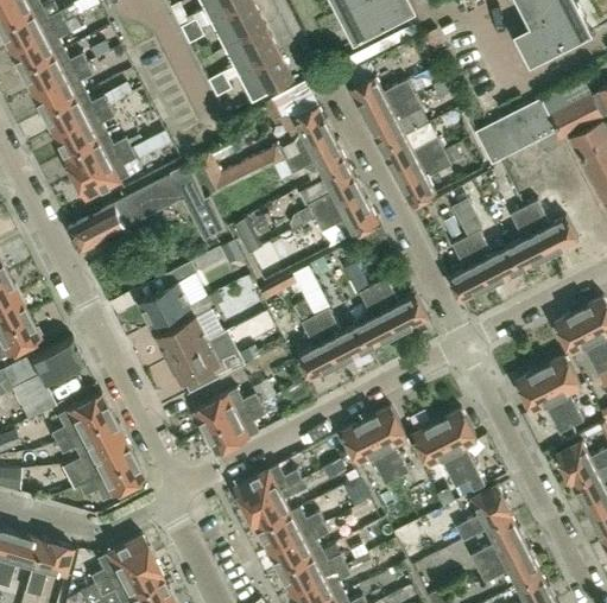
[(2,0),(0,1),(0,29),(32,13),(42,7),(37,0),(2,0)]
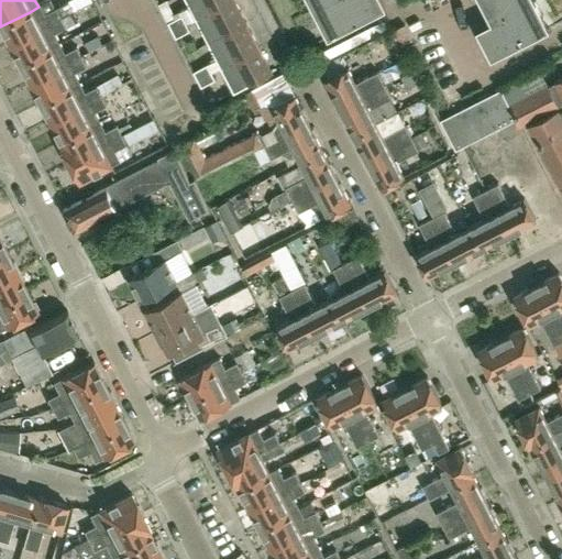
[(231,0),(183,0),(194,20),(232,1),(231,0)]
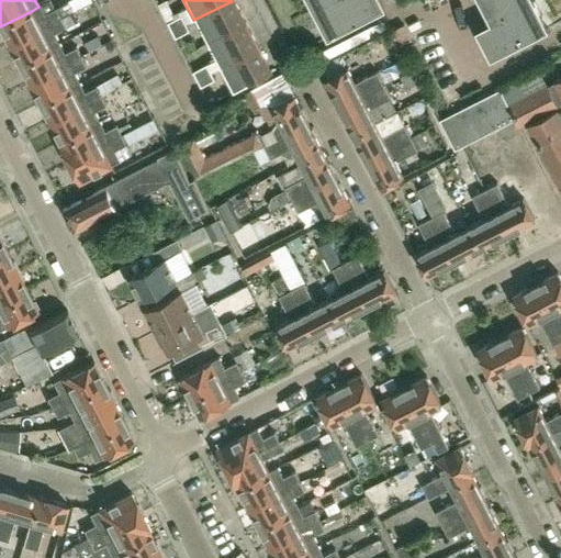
[(474,0),(489,25),(473,33),(487,62),(547,31),(530,0),(305,0),(326,41),(383,11),(377,0),(474,0)]
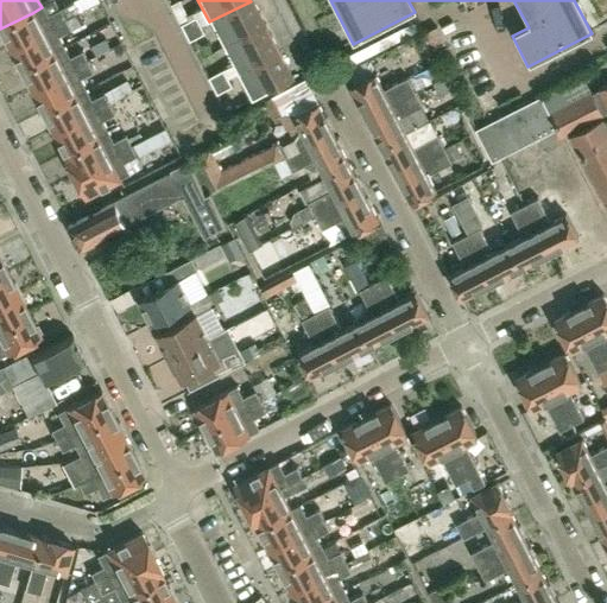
[(265,27),(251,1),(209,21),(223,49),(265,27)]
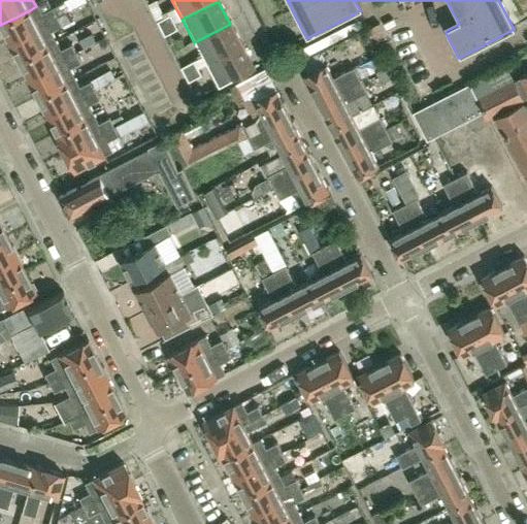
[(28,11),(0,25),(0,28),(8,44),(57,20),(54,12),(42,19),(36,6),(28,11)]
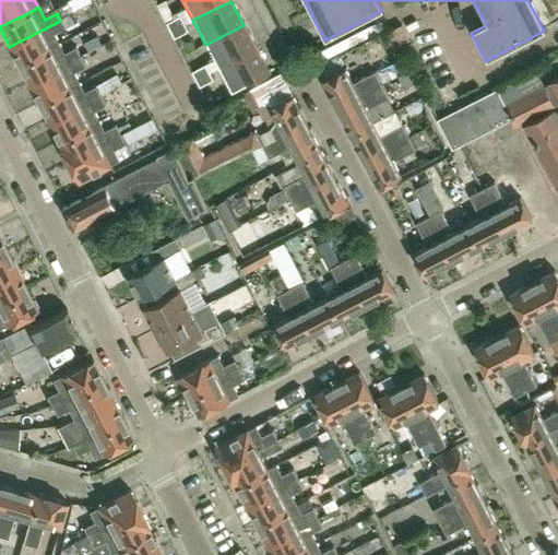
[(169,33),(182,25),(179,19),(166,25),(169,33)]
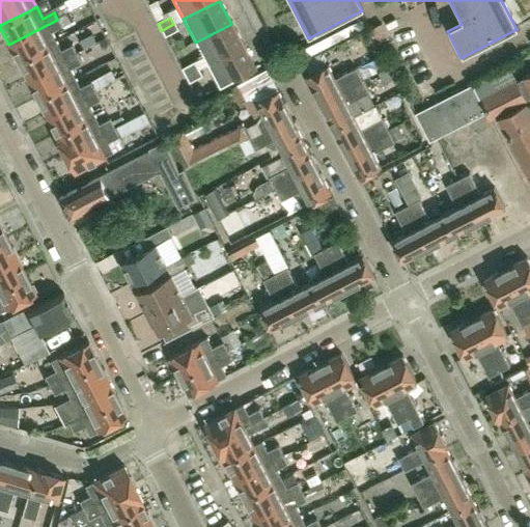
[(57,20),(8,45),(18,62),(47,48),(55,44),(50,33),(61,27),(57,20)]
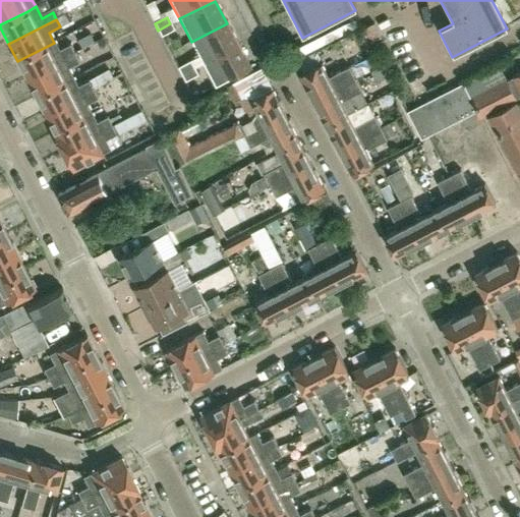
[(170,23),(158,31),(162,37),(174,31),(170,23)]
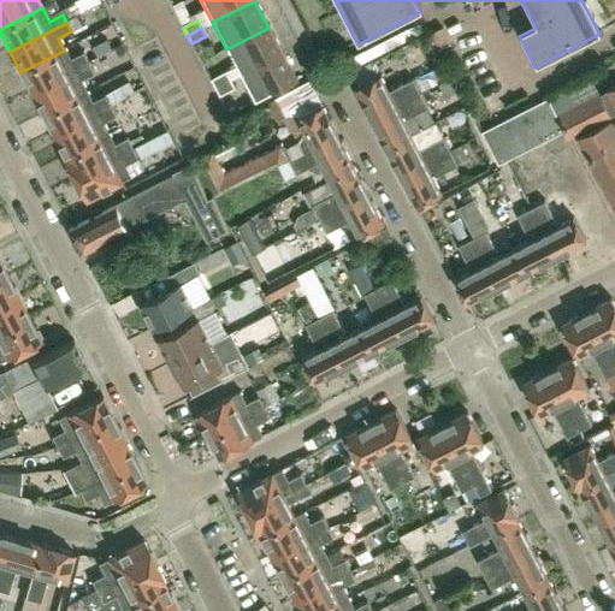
[(226,49),(241,77),(282,55),(268,28),(226,49)]
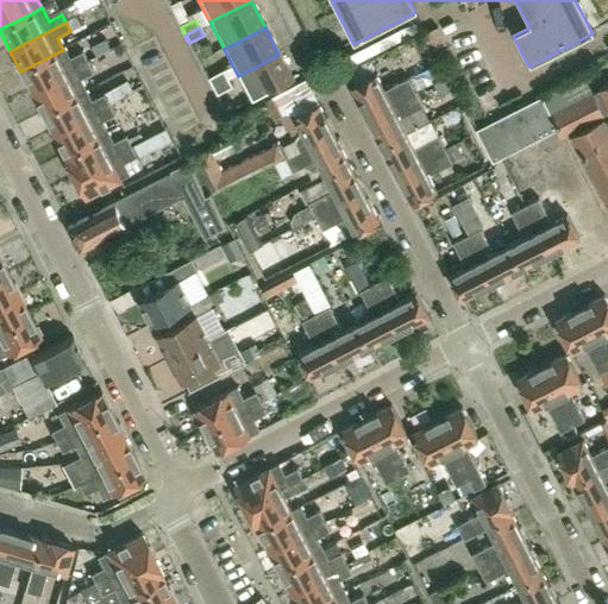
[(446,32),(436,37),(445,56),(456,51),(446,32)]
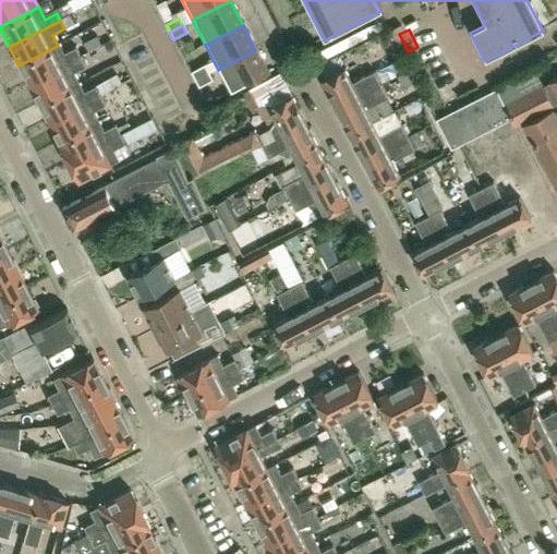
[(82,49),(86,57),(99,49),(95,43),(82,49)]
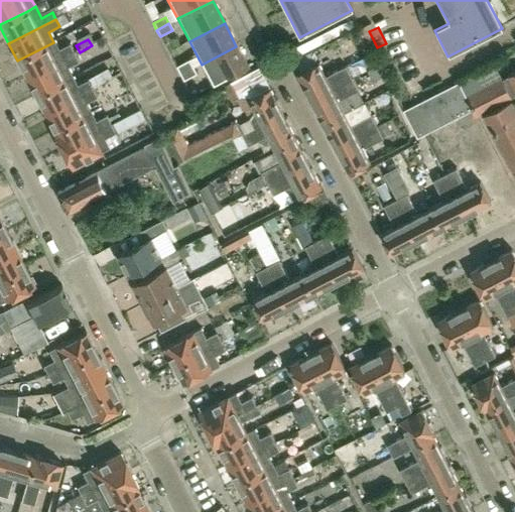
[(53,42),(45,46),(17,60),(26,79),(74,54),(71,48),(59,53),(53,42)]
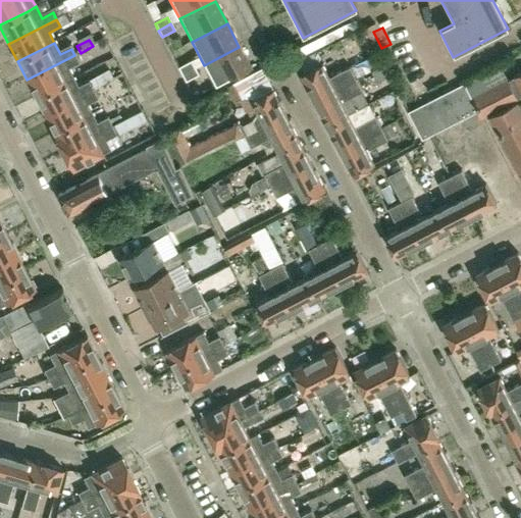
[(239,47),(204,65),(215,88),(251,69),(239,47)]
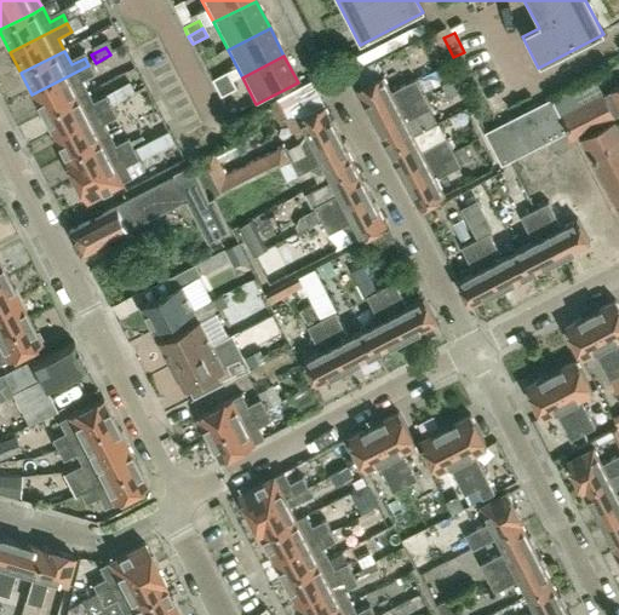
[(89,65),(32,95),(44,116),(76,99),(86,95),(80,82),(93,75),(89,65)]
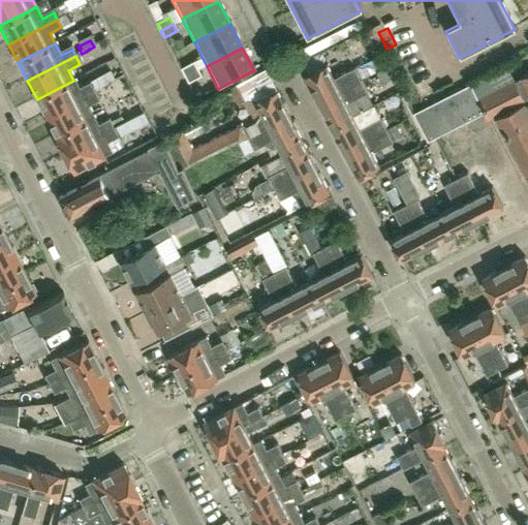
[(184,78),(196,70),(193,63),(181,69),(184,78)]
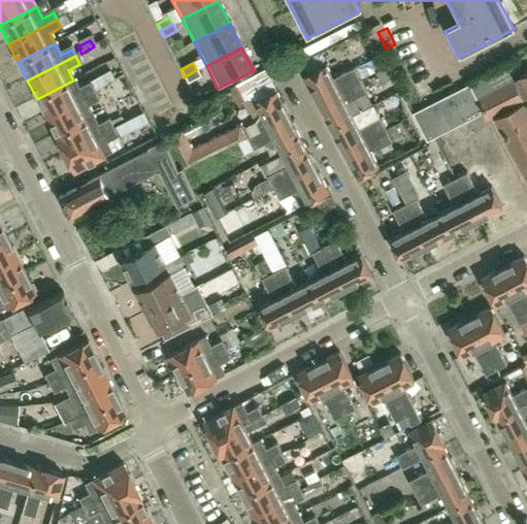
[(304,78),(318,103),(337,93),(358,83),(352,71),(331,82),(325,68),(304,78)]
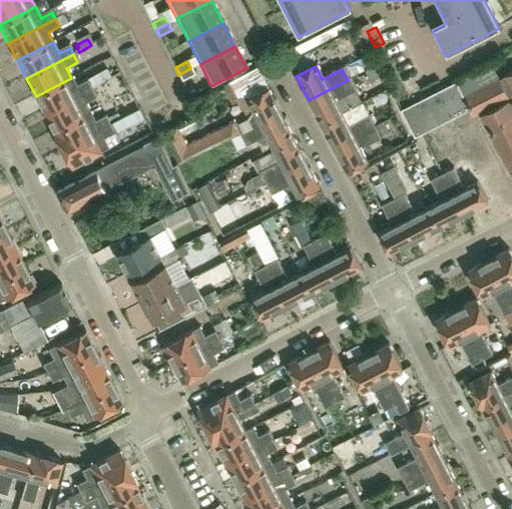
[(190,68),(178,75),(182,81),(194,75),(190,68)]
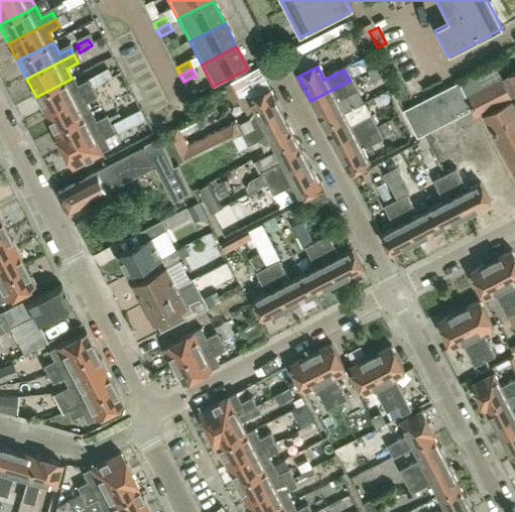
[(63,83),(36,97),(45,115),(92,91),(113,81),(109,74),(90,84),(78,90),(72,79),(63,83)]
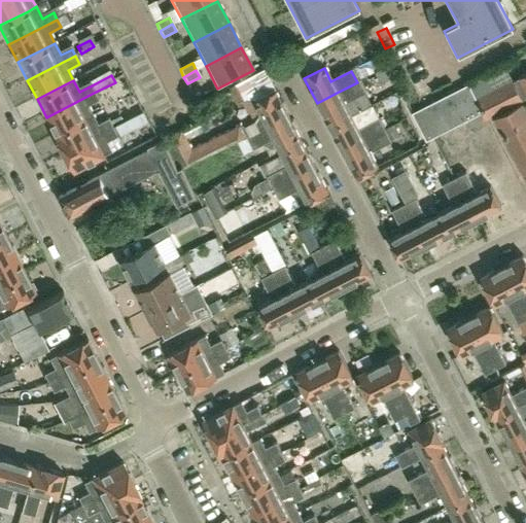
[(525,76),(518,80),(519,82),(513,85),(512,83),(492,94),(485,80),(468,89),(475,103),(481,115),(484,123),(493,118),(525,182),(525,76)]
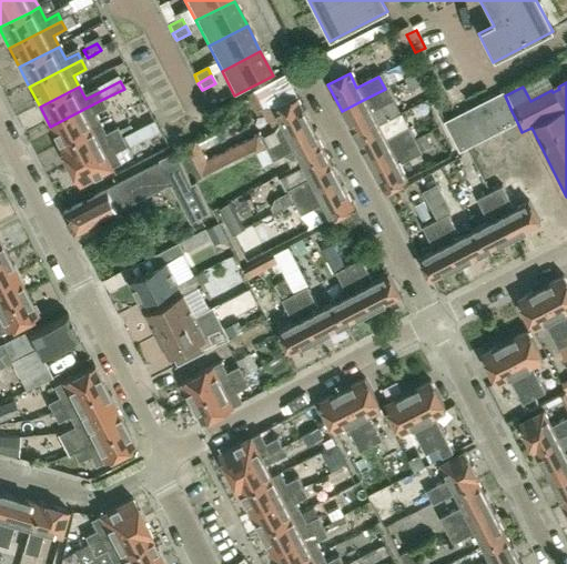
[(355,139),(377,128),(370,113),(391,101),(385,89),(363,100),(342,111),(355,139)]
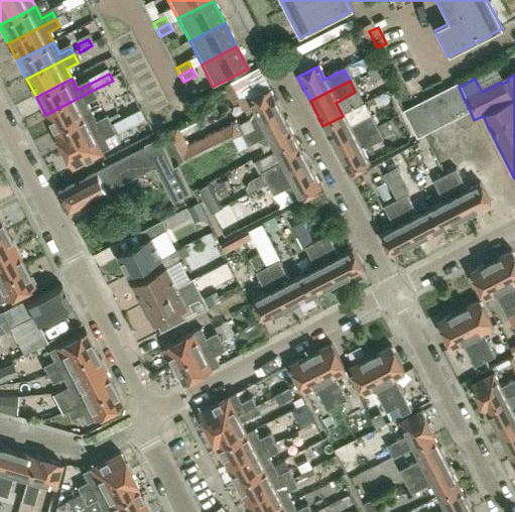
[(222,91),(230,106),(243,98),(247,93),(240,82),(222,91)]
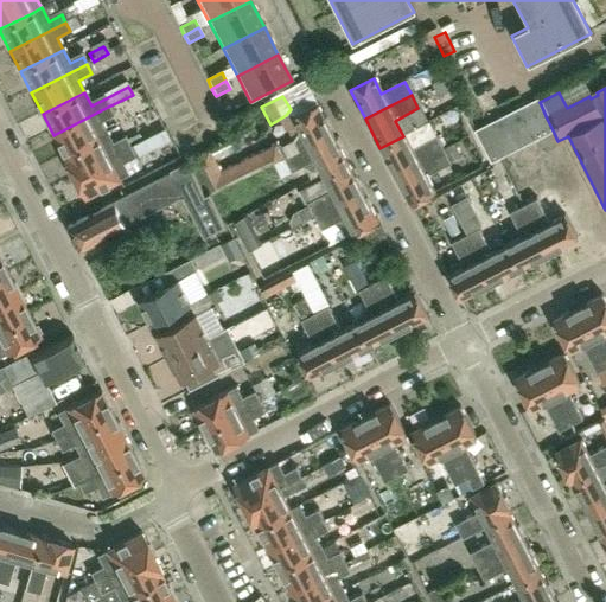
[(538,101),(483,129),(473,134),(489,166),(534,142),(566,209),(585,200),(568,167),(552,134),(554,133),(547,119),(540,102),(538,101)]
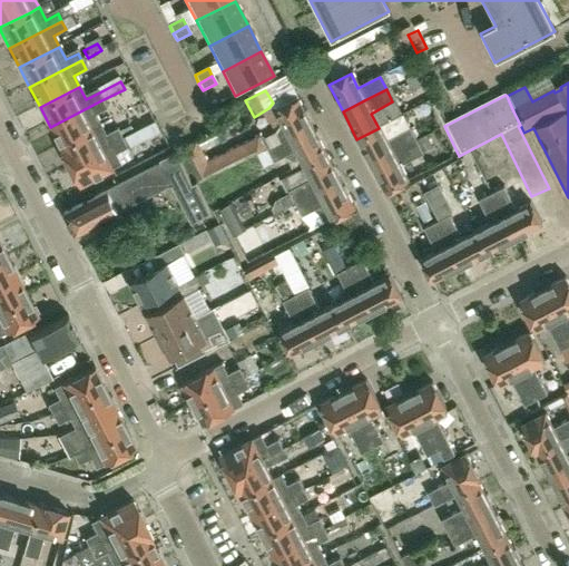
[(101,100),(50,127),(60,147),(58,147),(59,148),(91,132),(100,127),(94,115),(106,108),(101,100)]
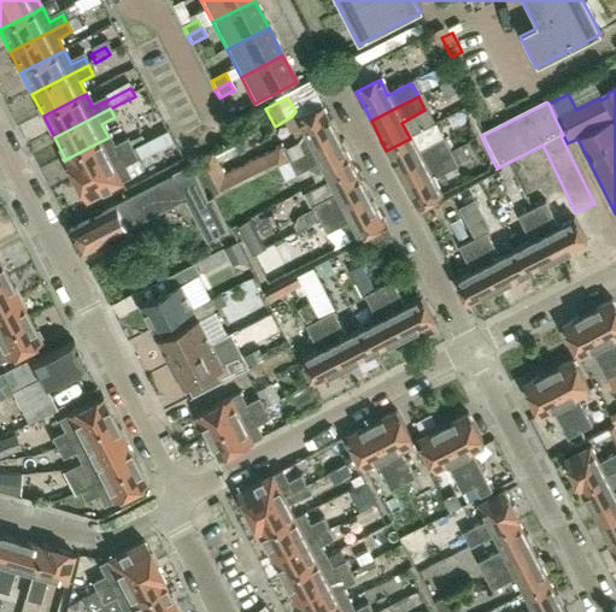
[(269,174),(287,164),(314,151),(336,139),(322,110),(298,122),(306,136),(262,159),(224,178),(213,156),(195,164),(213,202),(269,174)]
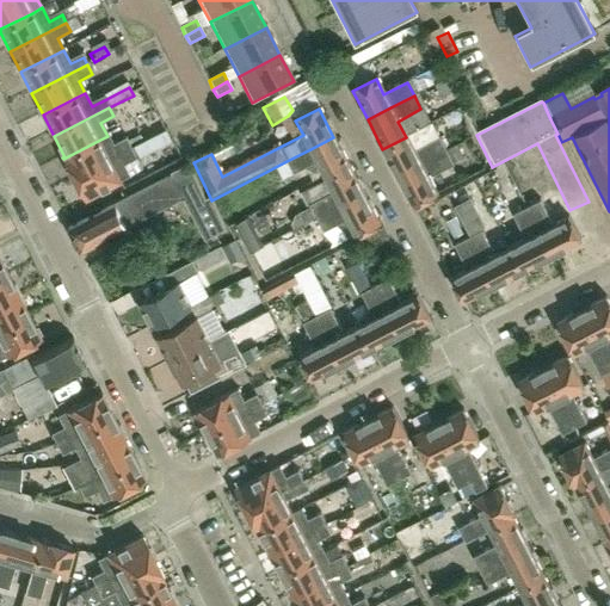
[(123,166),(136,159),(167,142),(162,134),(133,150),(74,180),(85,201),(129,179),(123,166)]
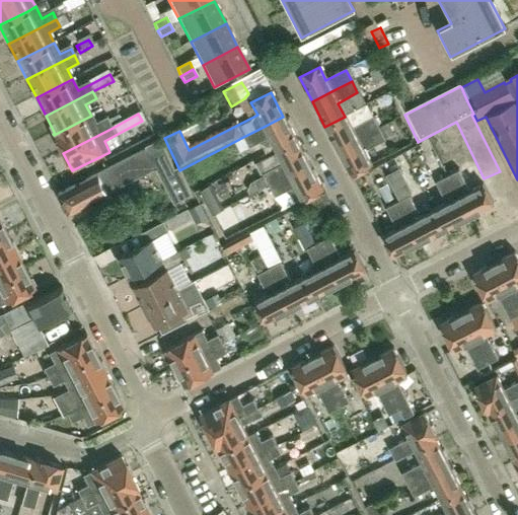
[(54,135),(63,153),(113,128),(108,121),(96,127),(91,116),(83,120),(54,135)]
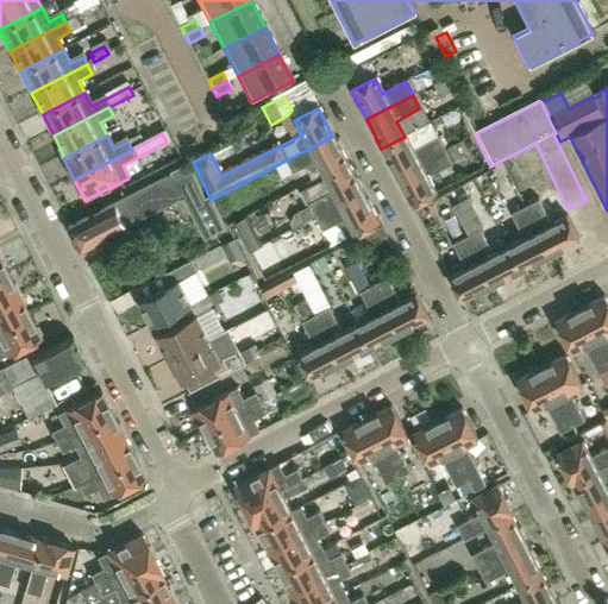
[(290,175),(317,162),(325,178),(348,167),(332,137),(309,149),(283,162),(289,174),(290,175)]
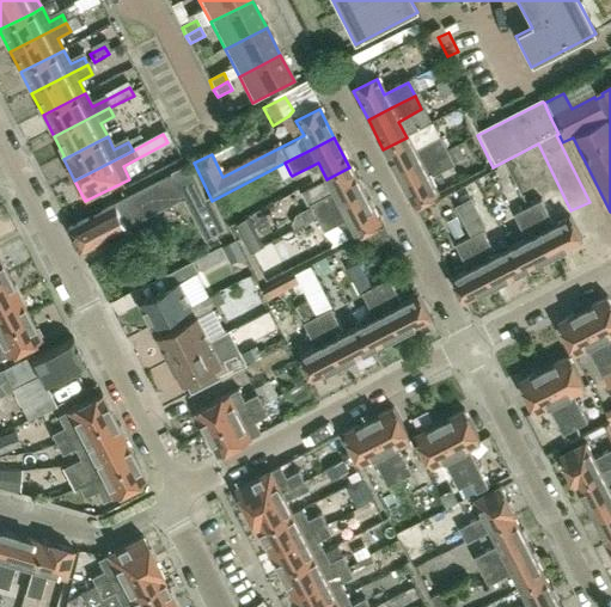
[(383,149),(398,178),(422,166),(445,154),(439,141),(415,153),(407,138),(383,149)]
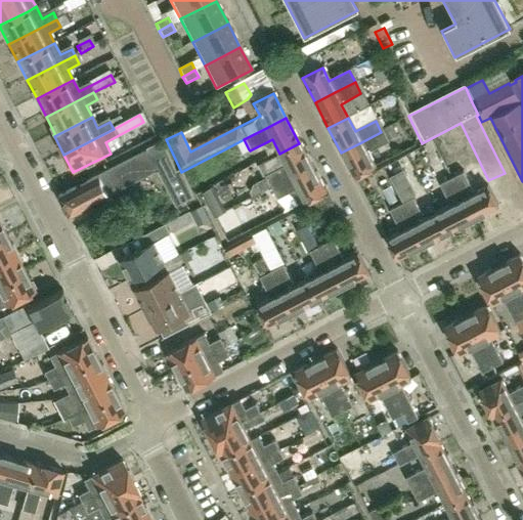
[(354,178),(374,168),(366,154),(387,143),(397,138),(391,127),(381,132),(361,142),(341,153),(354,178)]
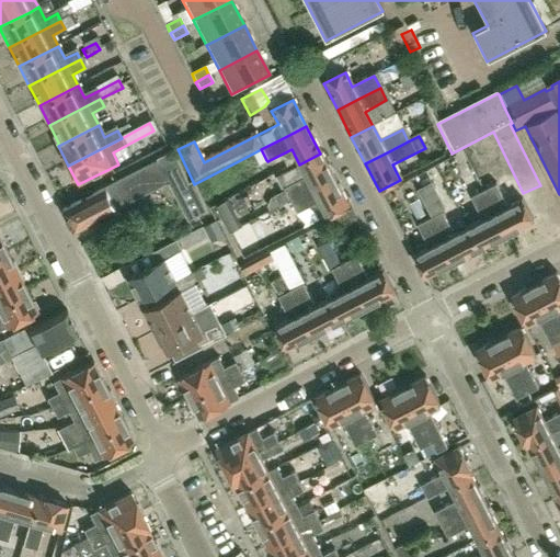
[(501,166),(494,155),(488,139),(472,147),(486,173),(501,166)]
